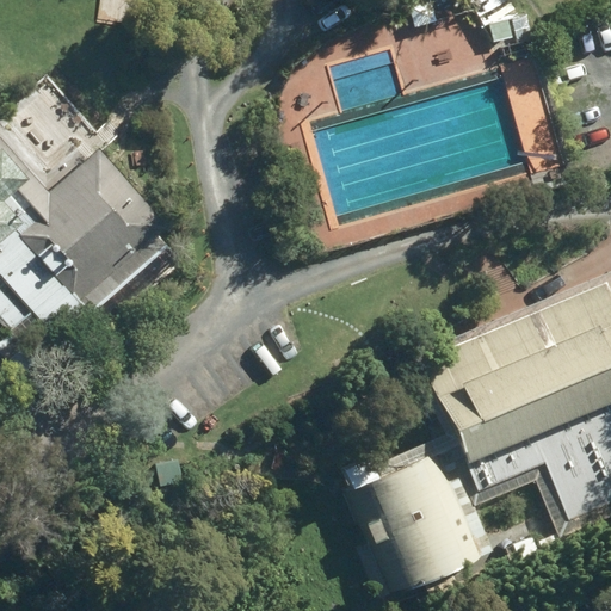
[(529,24),(513,0),(469,0),(498,44),(529,24)]
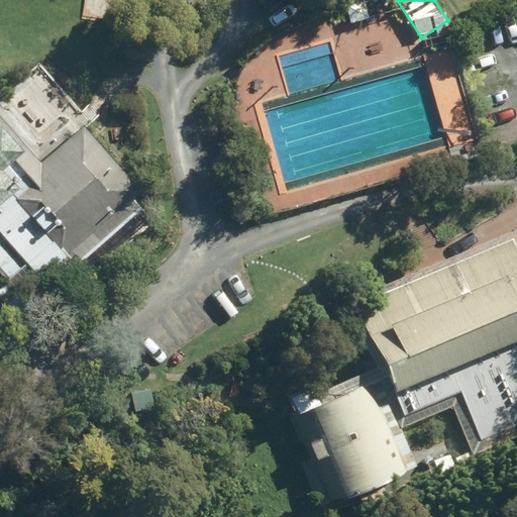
[(28,262),(40,276),(69,251),(80,265),(143,210),(132,198),(141,190),(85,125),(40,163),(0,116),(0,270),(8,280),(28,262)]
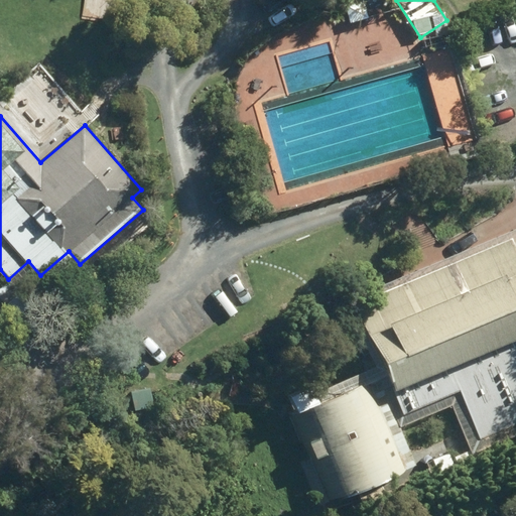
[(515,310),(515,249),(506,226),(364,281),(395,359),(515,310)]
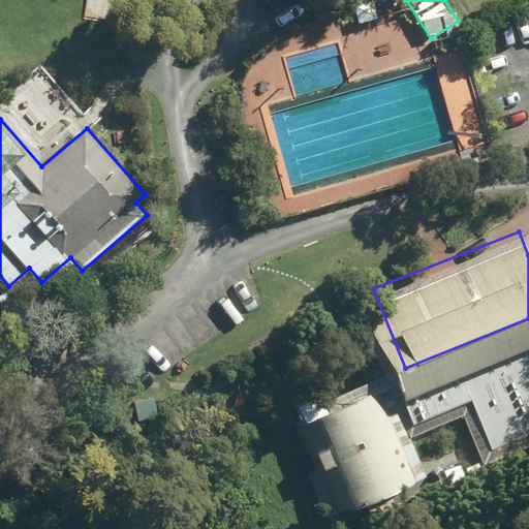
[(528,366),(469,393),(489,438),(528,421),(528,366)]
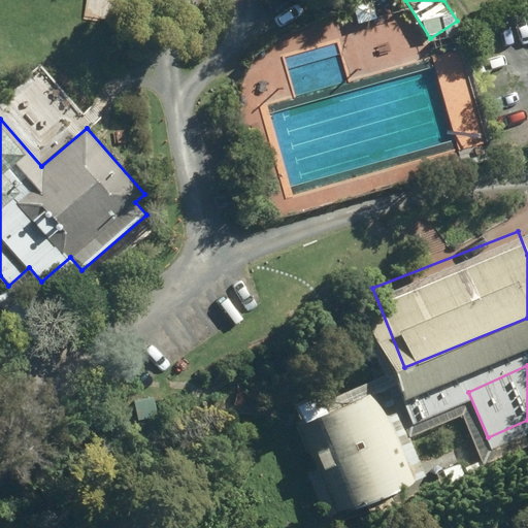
[(435,475),(397,404),(336,436),(374,507),(435,475)]
